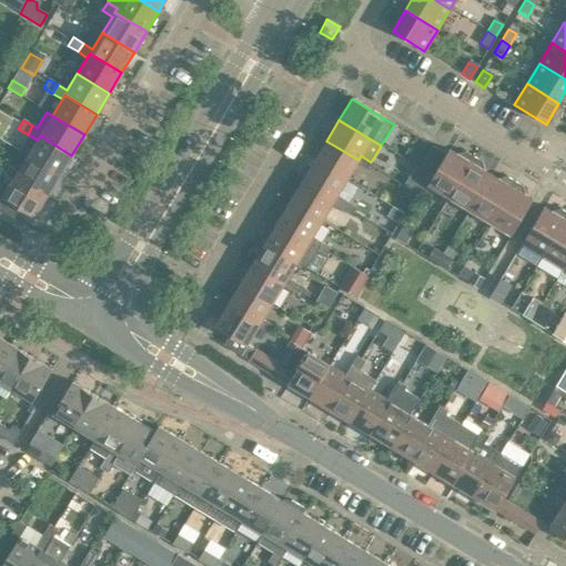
[(20,152),(27,157),(59,175),(71,155),(40,135),(37,140),(30,135),(20,152)]
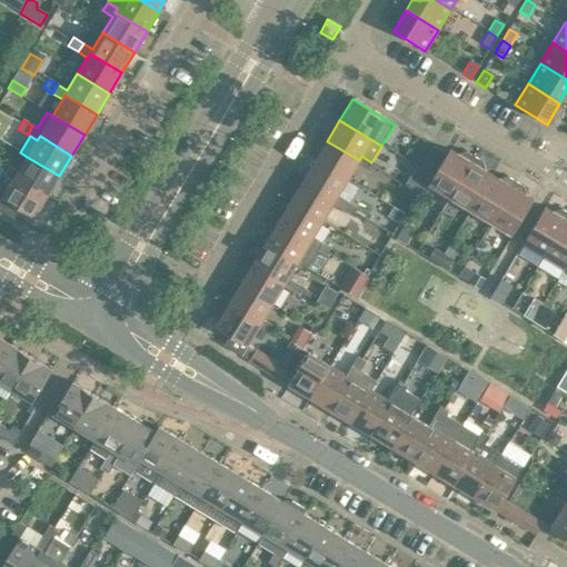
[(357,165),(366,170),(371,162),(361,156),(359,160),(327,141),(315,161),(347,181),(357,165)]
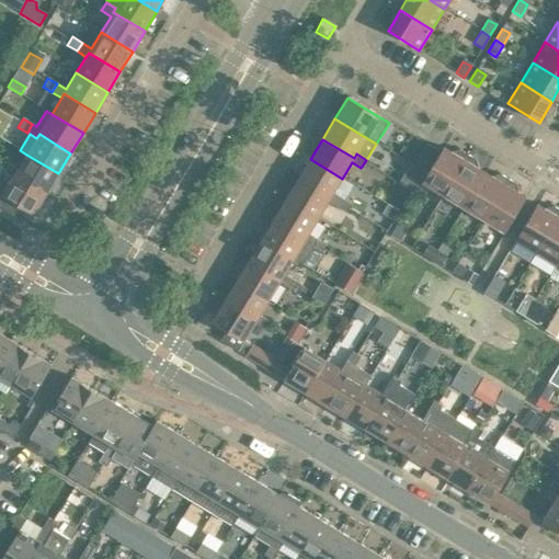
[(434,150),(425,145),(419,157),(428,161),(434,150)]
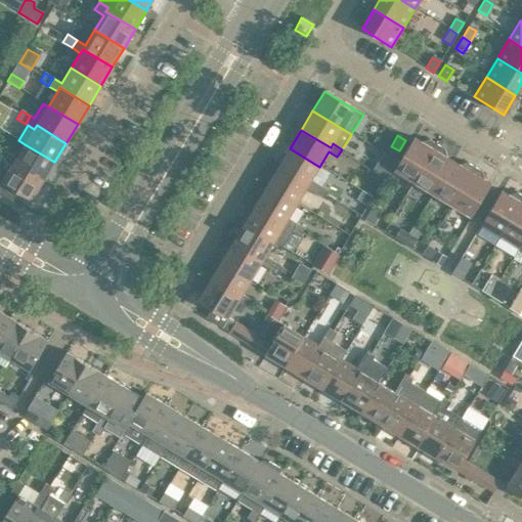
[(414,138),(394,171),(414,183),(436,145),(428,140),(420,142),(414,138)]
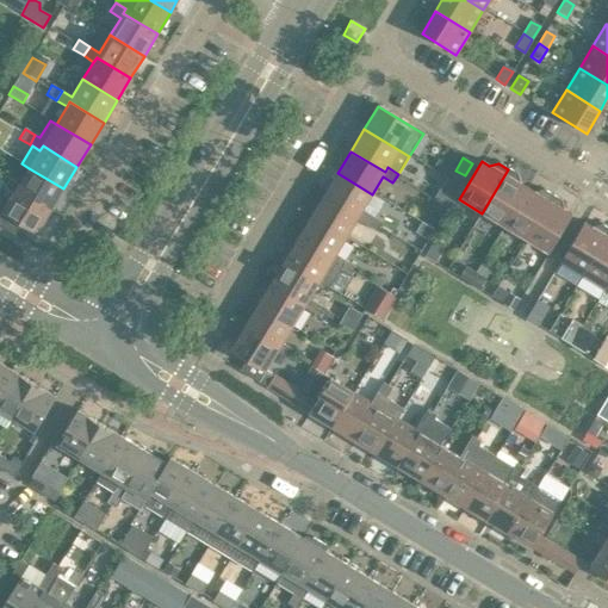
[(450,180),(456,171),(448,166),(442,177),(450,180)]
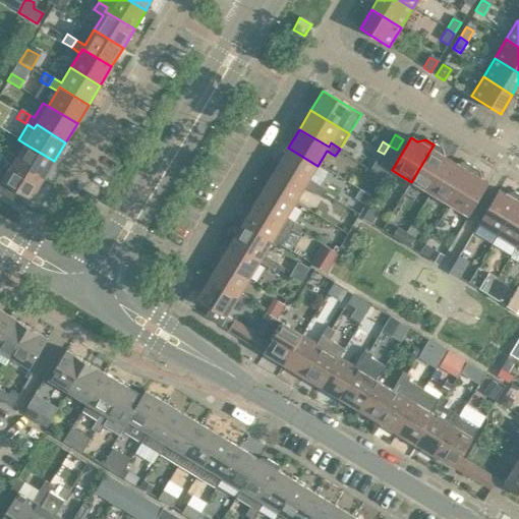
[(24,143),(16,158),(7,153),(2,161),(11,166),(13,162),(43,180),(54,161),(24,143)]
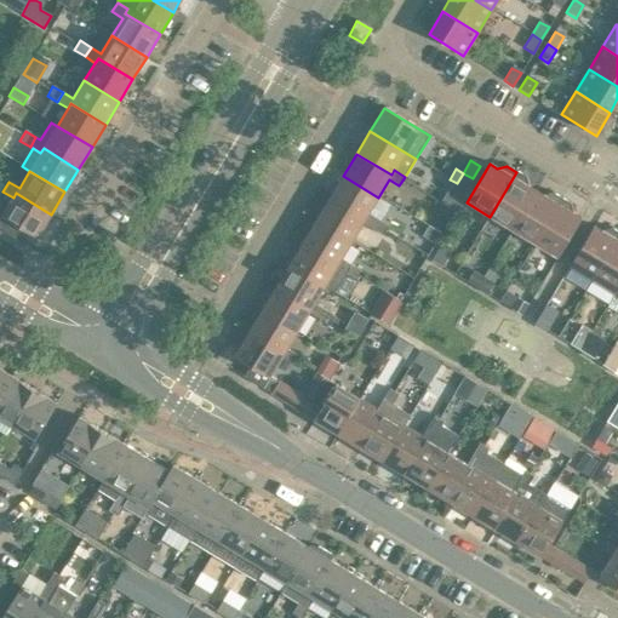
[(528,188),(526,177),(516,172),(490,217),(511,230),(534,192),(528,188)]
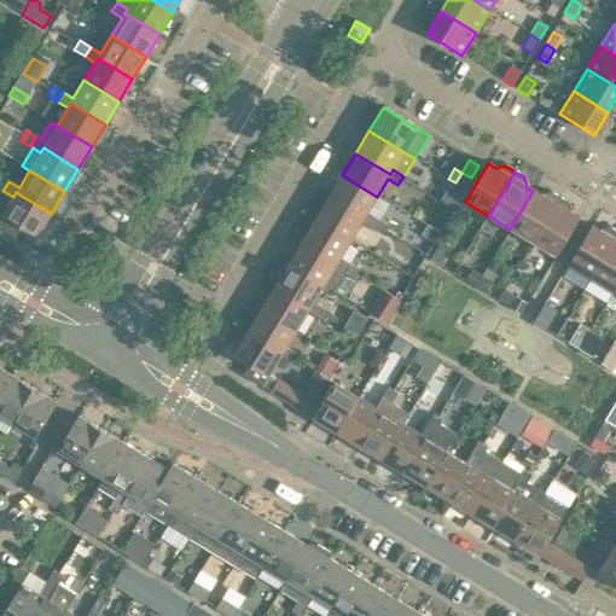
[(455,182),(464,189),(471,178),(462,173),(455,182)]
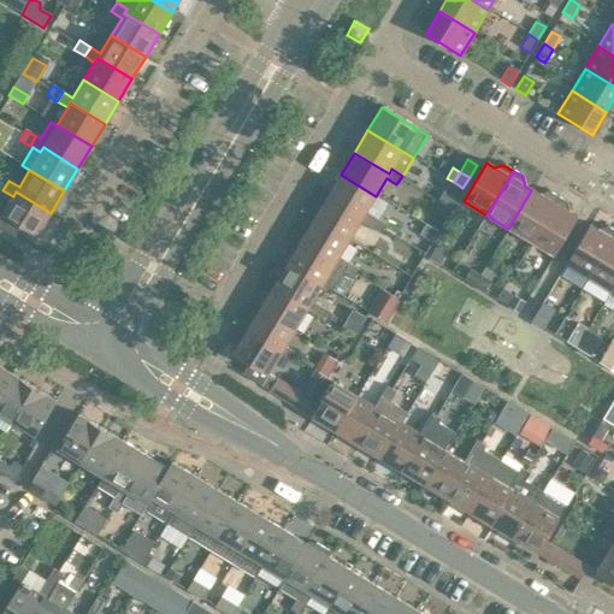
[(376,196),(341,175),(328,198),(362,218),(365,213),(376,196)]
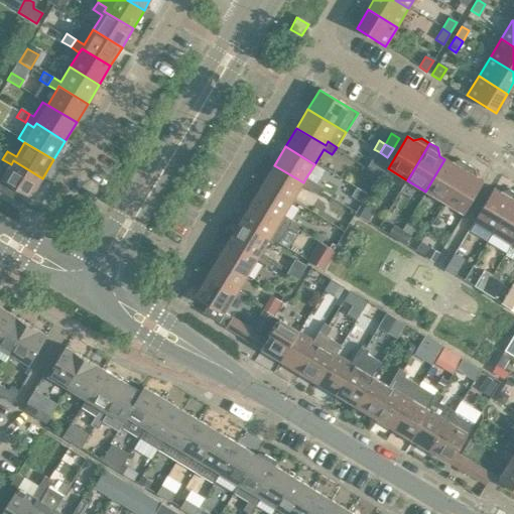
[(459,160),(451,163),(444,159),(425,191),(444,203),(467,165),(459,160)]
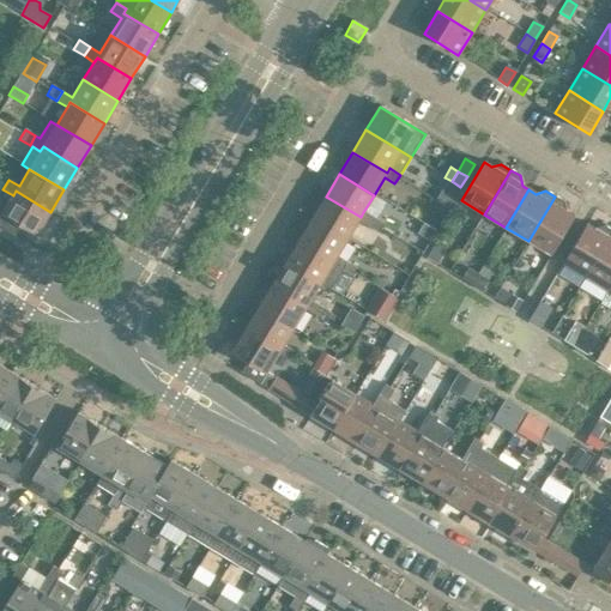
[(20,225),(36,235),(50,212),(16,191),(13,195),(0,217),(0,228),(14,237),(20,225)]
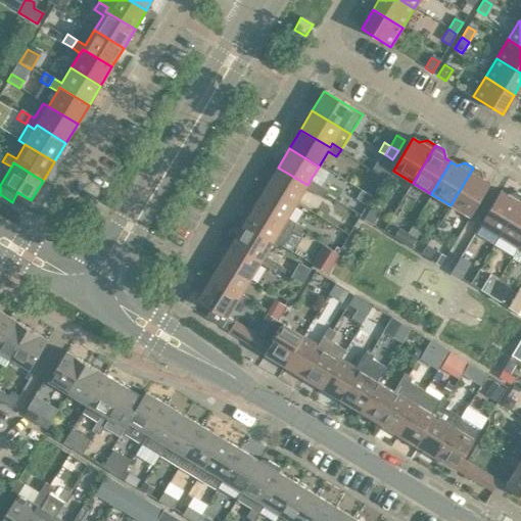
[(308,185),(278,168),(267,186),(295,204),(304,189),(314,194),(319,186),(310,181),(308,185)]
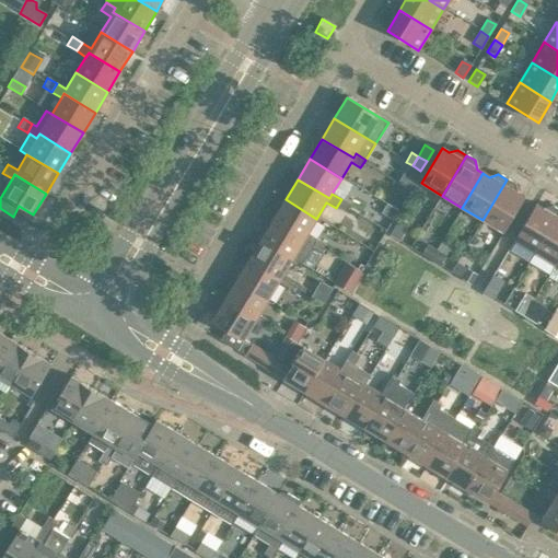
[(524,198),(518,194),(515,185),(507,179),(483,220),(503,233),(524,198)]
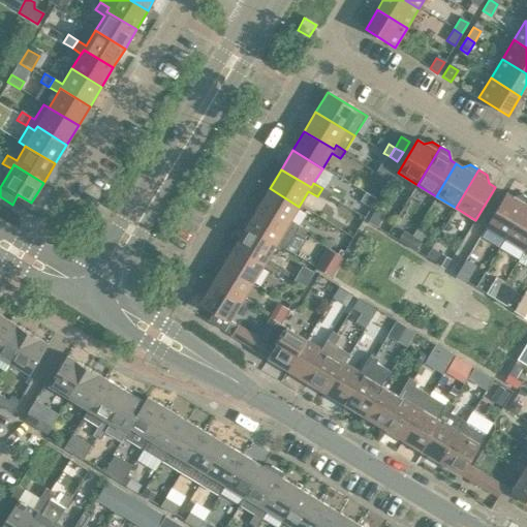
[(388,182),(377,176),(371,185),(381,191),(388,182)]
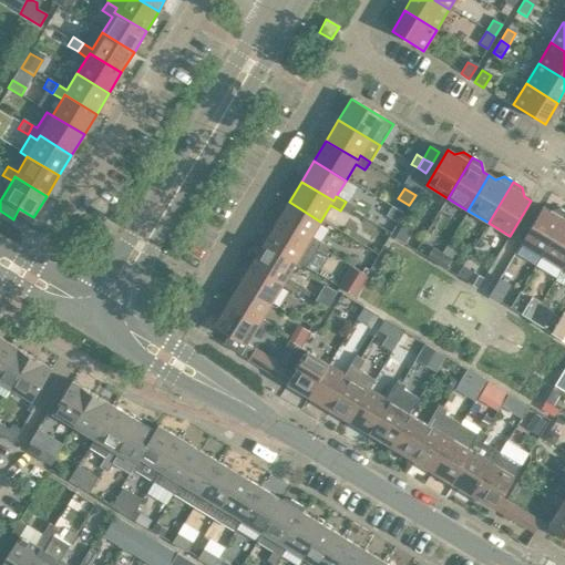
[(320,222),(289,202),(276,223),(308,242),(310,238),(320,222)]
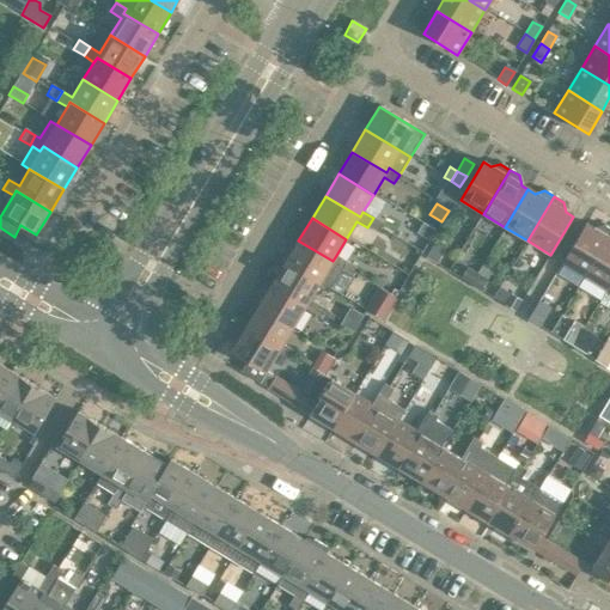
[(378,233),(383,225),(373,218),(367,227),(378,233)]
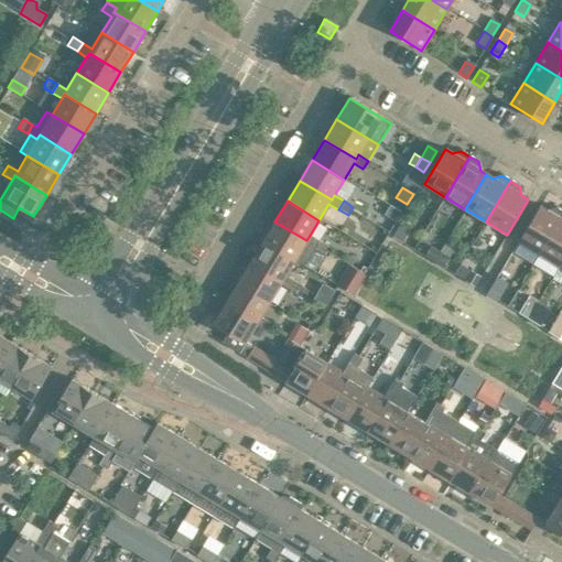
[(389,206),(384,215),(395,223),(401,213),(389,206)]
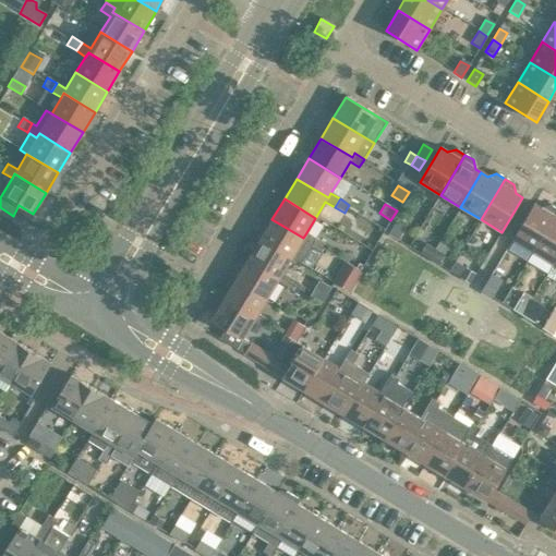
[(541,208),(533,204),(512,239),(533,251),(555,213),(555,209),(550,206),(541,208)]
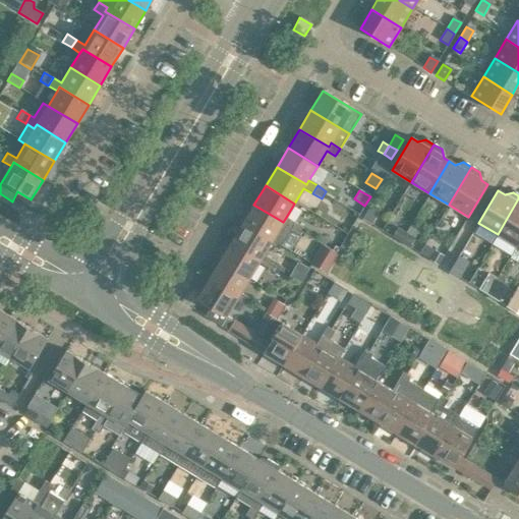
[(518,198),(498,234),(516,246),(518,241),(518,198)]
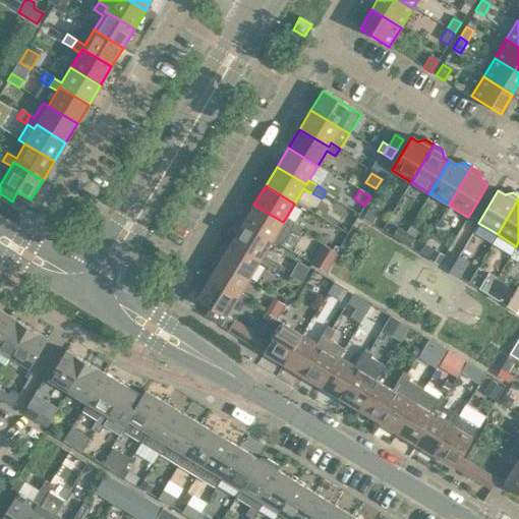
[(283,222),(253,205),(242,224),(272,241),(281,226),(289,231),(294,224),(285,219),(283,222)]
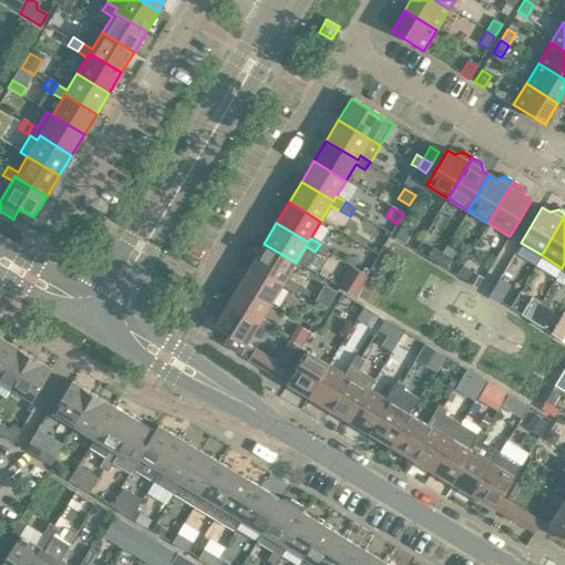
[(393,239),(403,245),(409,235),(399,229),(393,239)]
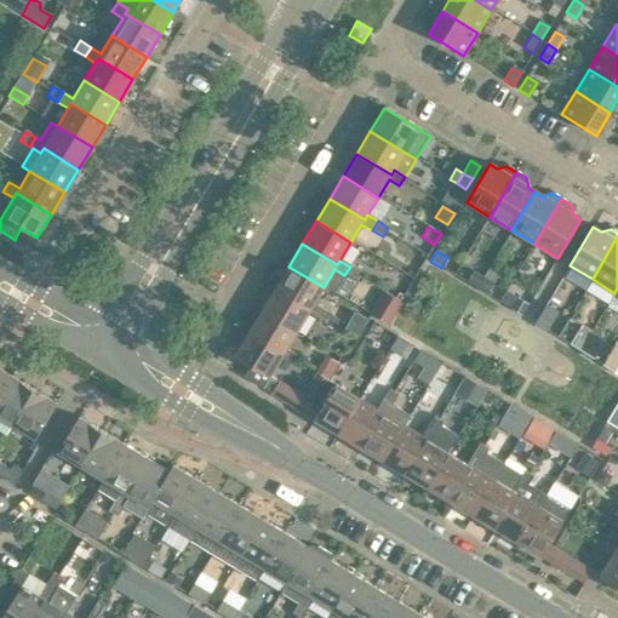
[(324,287),(289,267),(275,289),(310,309),(313,305),(324,287)]
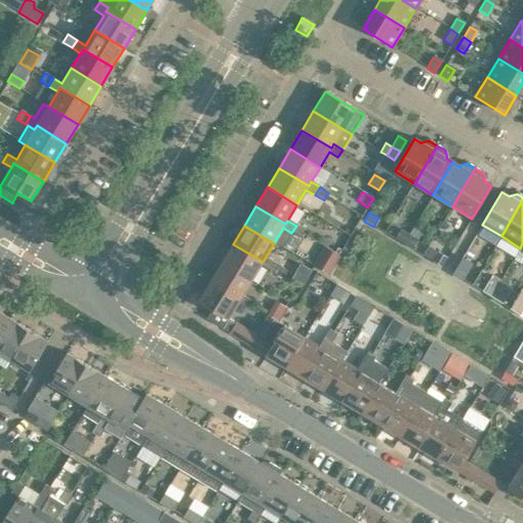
[(300,239),(305,231),(296,226),(291,233),(300,239)]
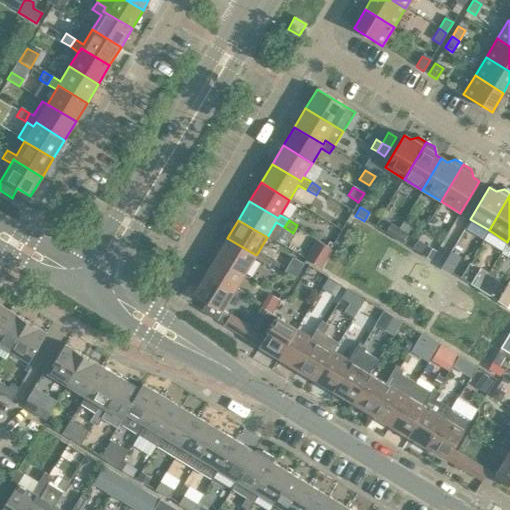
[(390,225),(384,234),(393,238),(398,230),(390,225)]
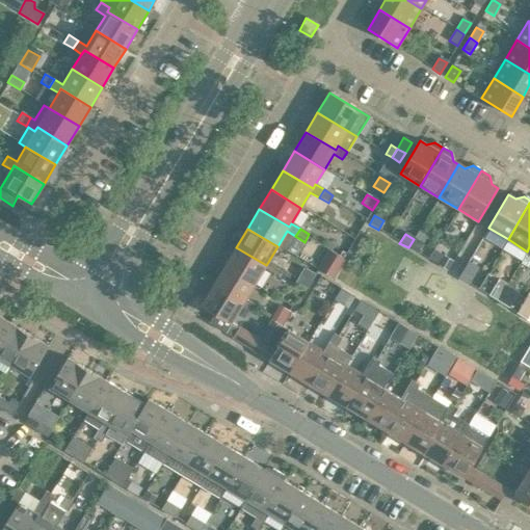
[(417,254),(422,244),(414,239),(408,247),(417,254)]
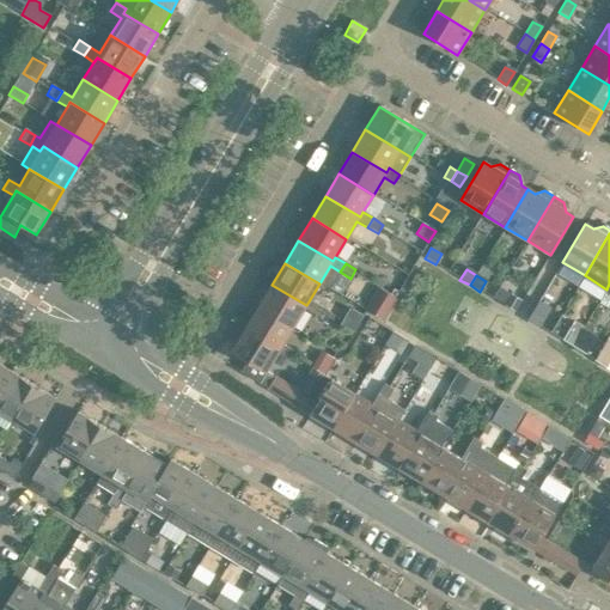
[(306,305),(272,285),(258,307),(293,328),(304,310),(313,316),(319,307),(309,302),(306,305)]
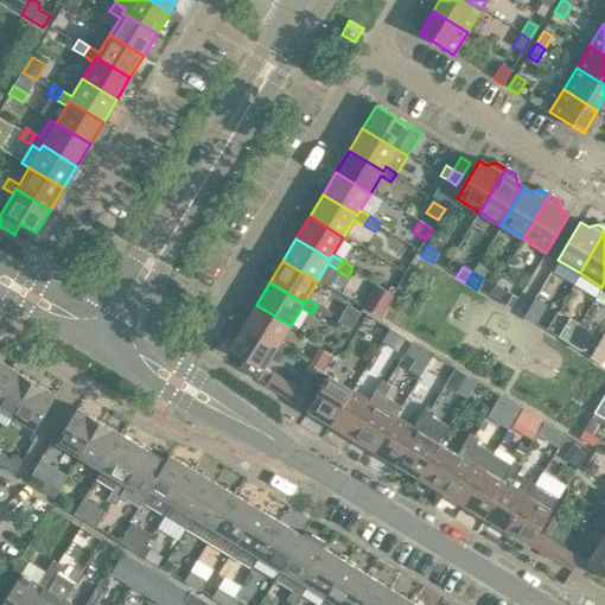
[(377,287),(368,303),(382,311),(392,295),(377,287)]
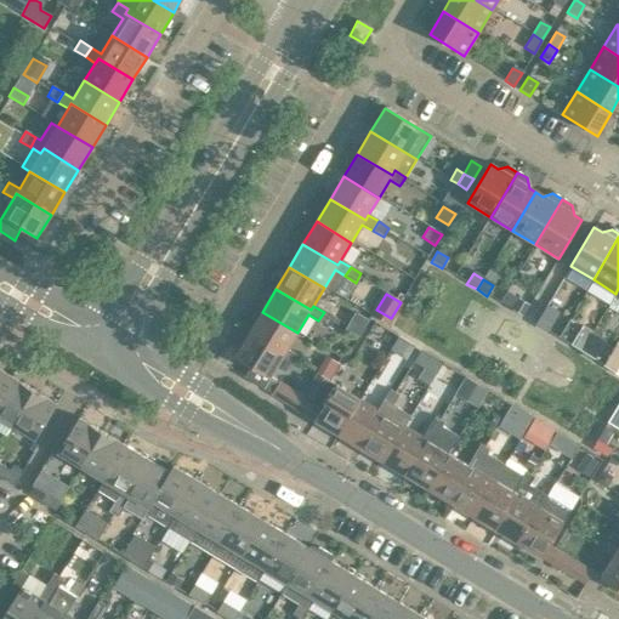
[(522,317),(528,307),(518,301),(512,311),(522,317)]
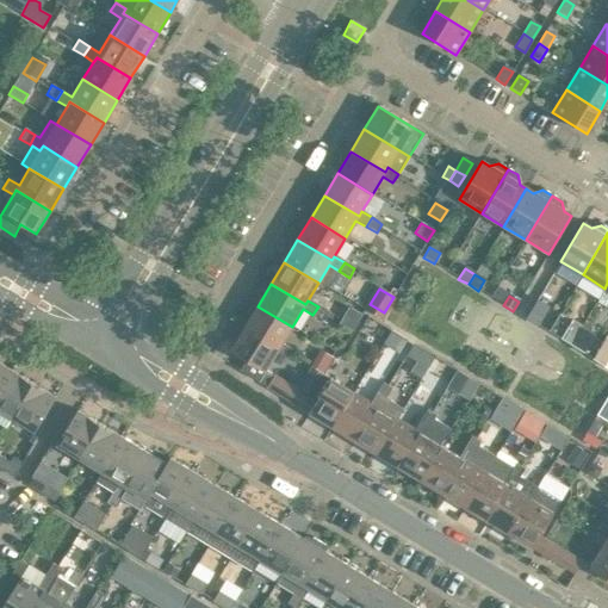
[(526,320),(535,326),(546,308),(535,302),(526,320)]
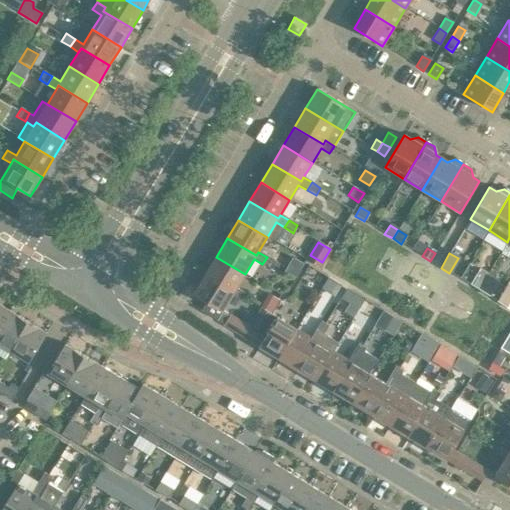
[(231,296),(240,301),(244,294),(236,288),(245,274),(216,257),(205,275),(233,292),(231,296)]
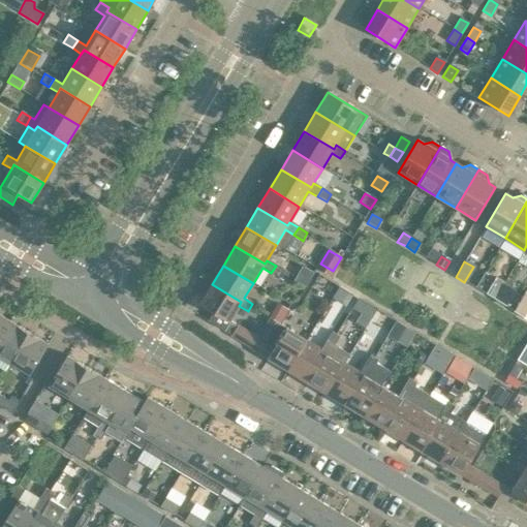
[(280,279),(284,271),(276,266),(271,273),(280,279)]
